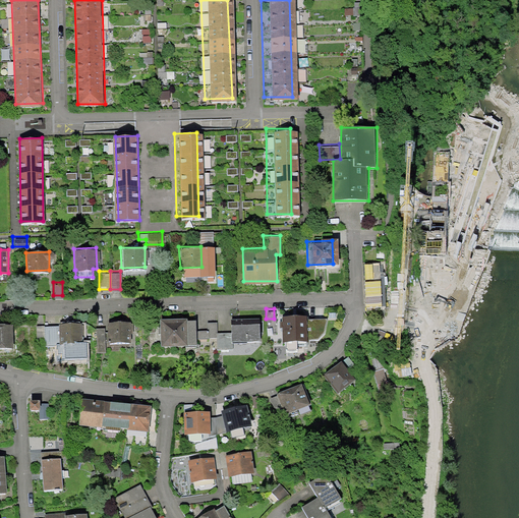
[(307,341),(306,314),(281,314),(281,341),(284,341),(284,350),(297,350),(297,341),(307,341)]
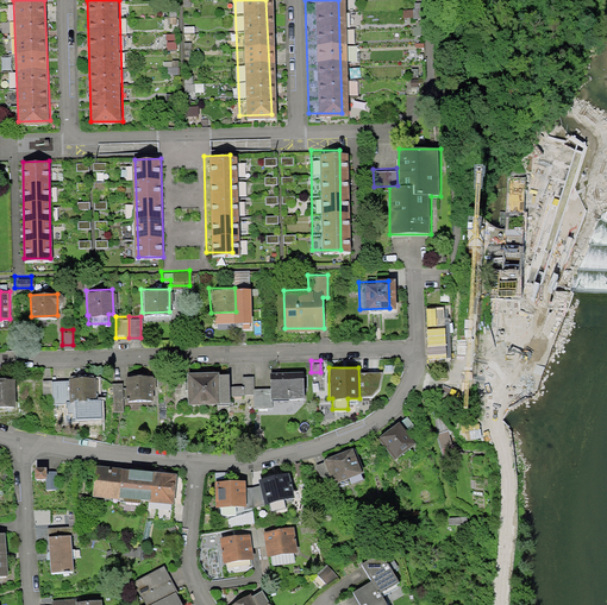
[(218,370),(186,370),(187,403),(218,402),(218,401),(227,401),(227,392),(227,384),(227,372),(218,372),(218,370)]
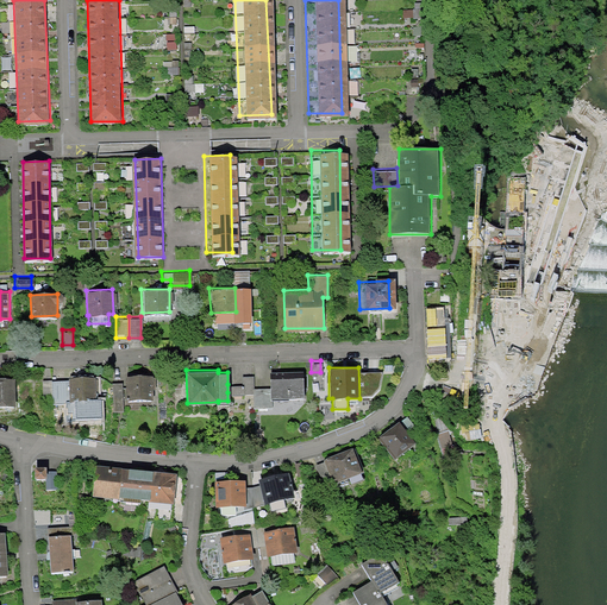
[(269,385),(270,399),(304,398),(302,370),(269,371),(269,385)]
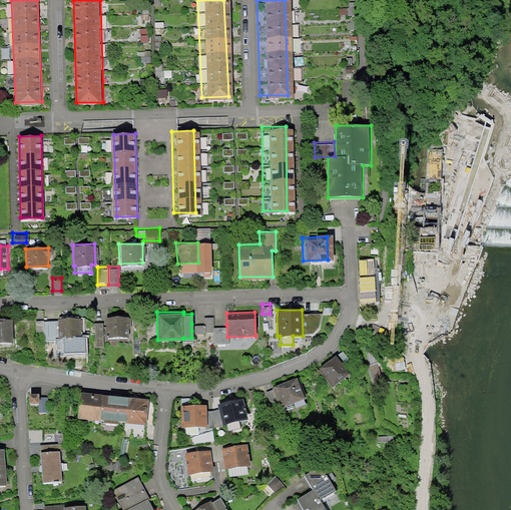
[(126,315),(105,316),(105,337),(127,336),(126,315)]
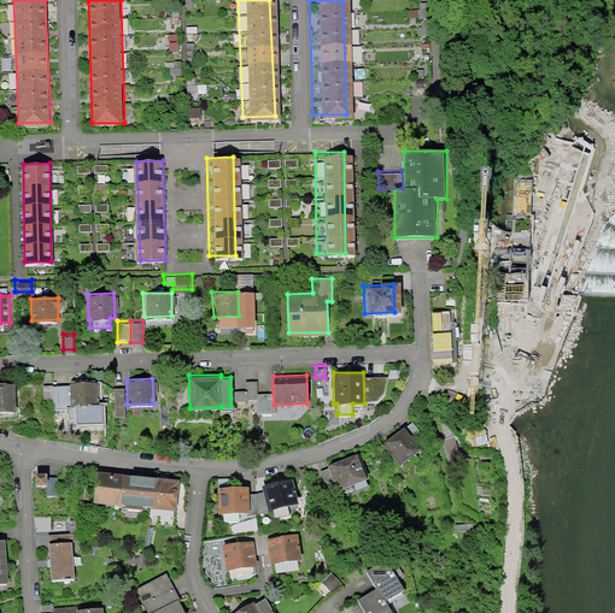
[(245,379),(245,388),(245,396),(255,396),(255,390),(255,379),(245,379)]
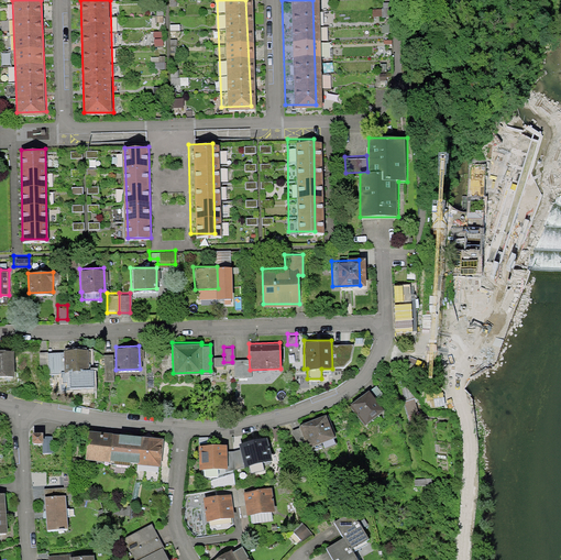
[(65,348),(65,370),(88,371),(89,348),(65,348)]
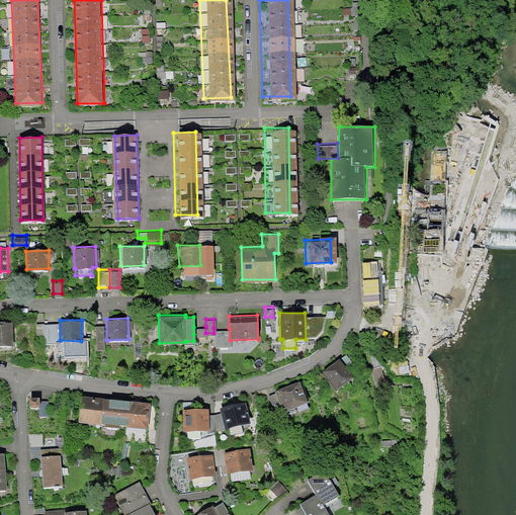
[(10,323),(0,323),(0,343),(11,343),(10,323)]
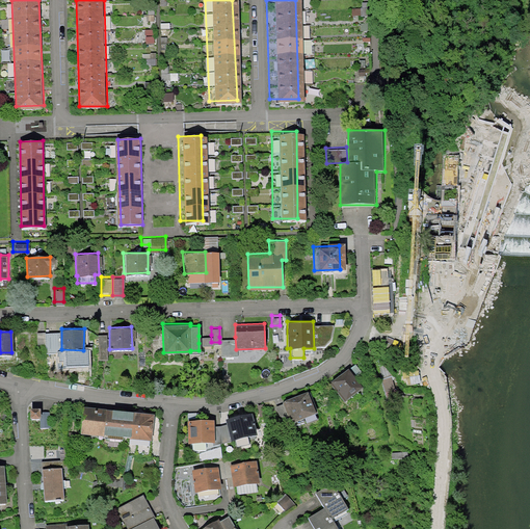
[(235,337),(219,337),(219,342),(220,354),(236,354),(236,349),(235,337)]
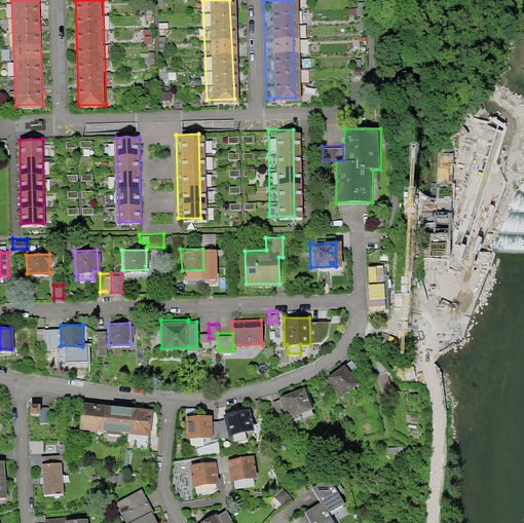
[(345,367),(331,378),(345,396),(359,384),(345,367)]
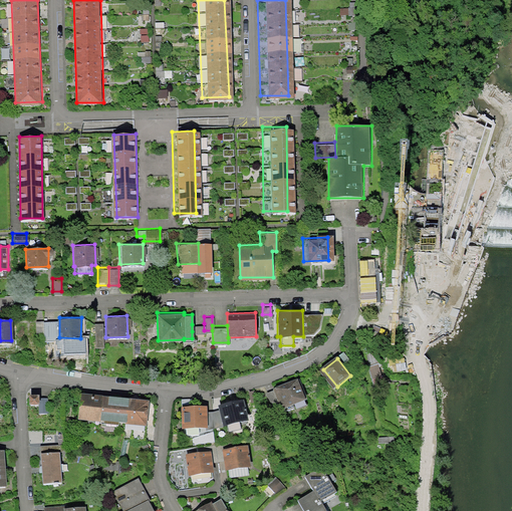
[(277,389),(287,409),(308,399),(299,378),(277,389)]
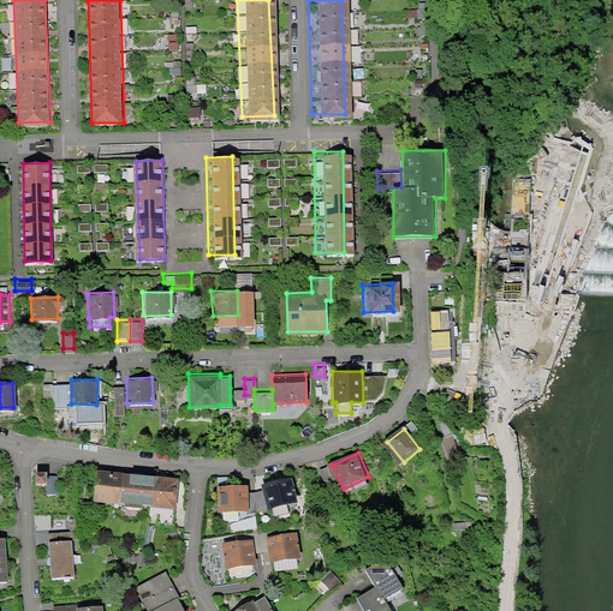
[(119,502),(123,475),(123,471),(94,467),(90,502),(119,505),(119,502)]
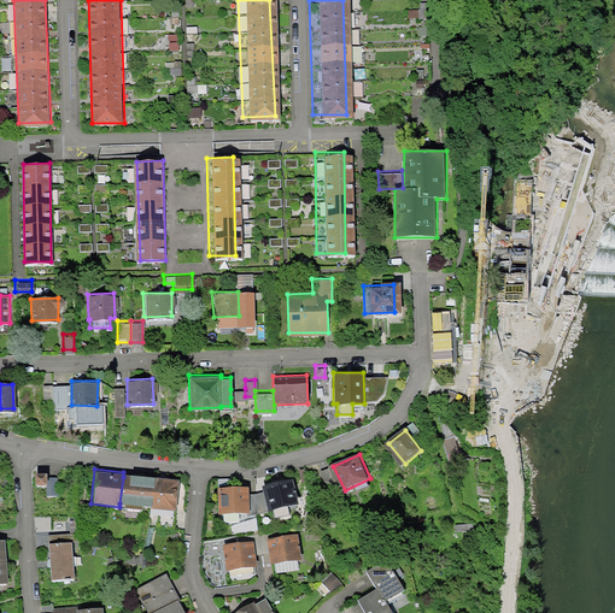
[(45,473),(45,470),(33,470),(34,482),(45,482),(45,473)]
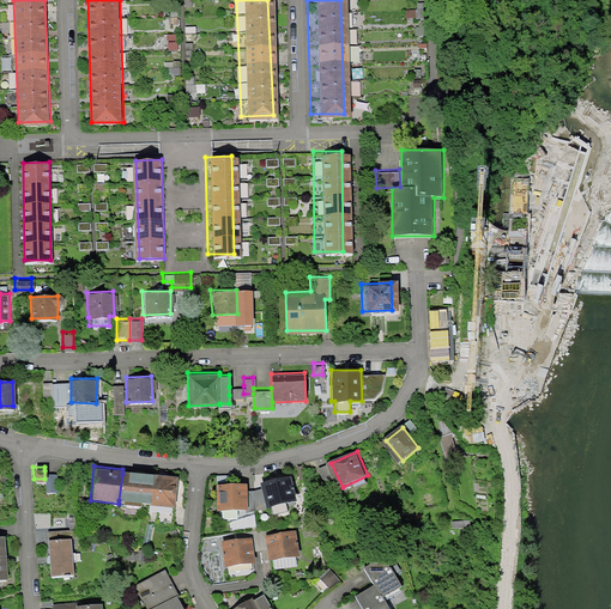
[(55,488),(55,470),(44,470),(44,479),(44,489),(55,488)]
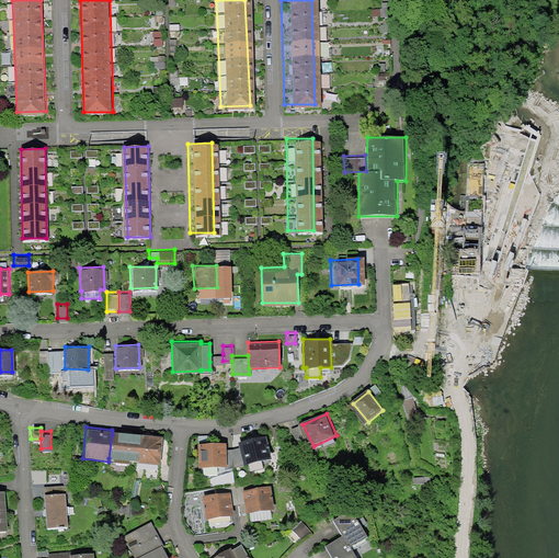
[(112,434),(109,458),(160,464),(162,439),(112,434)]
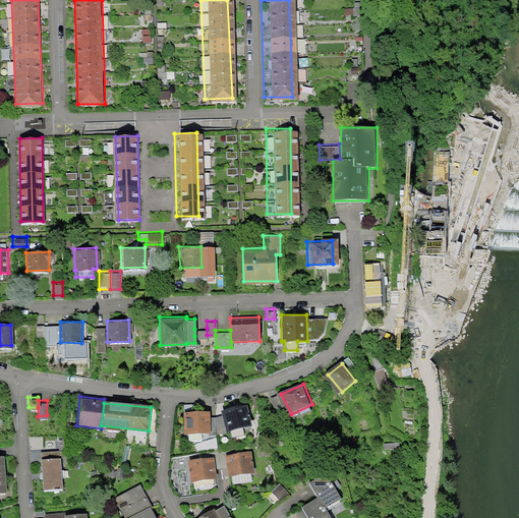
[(224,414),(228,430),(251,424),(247,408),(224,414)]
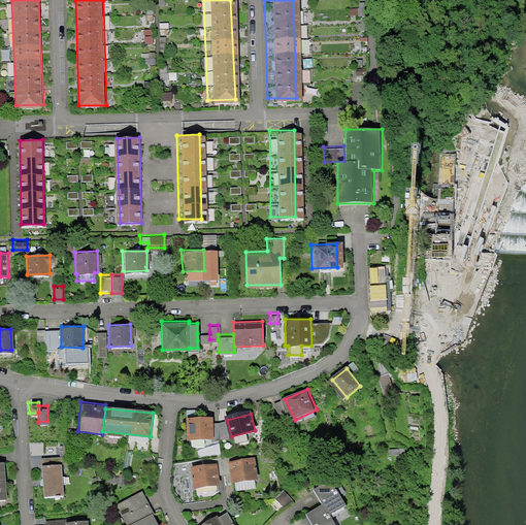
[(189,419),(191,440),(215,438),(214,418),(189,419)]
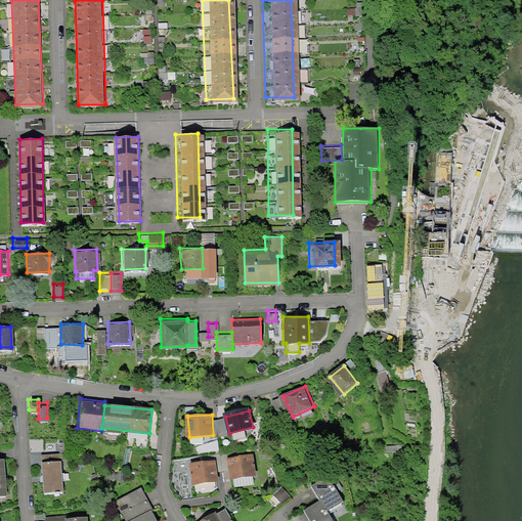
[(227,459),(231,480),(258,476),(254,453),(227,459)]
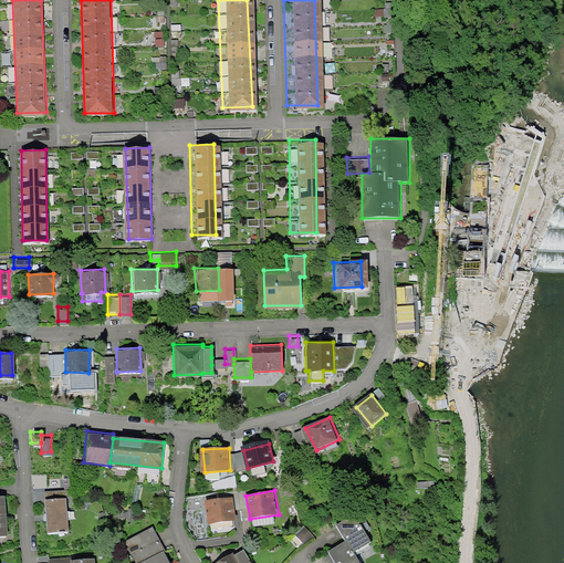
[(48,532),(69,530),(65,498),(45,499),(48,532)]
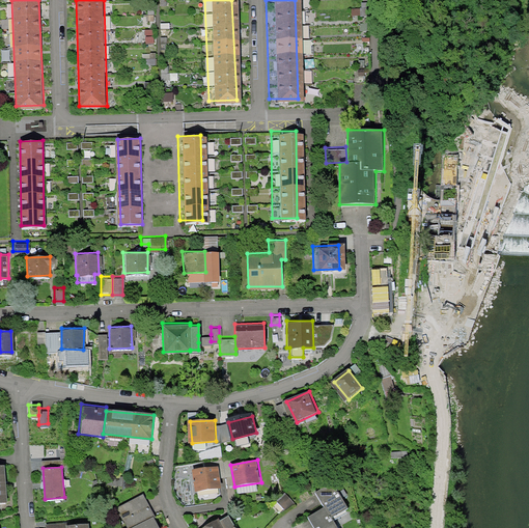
[(195,471),(197,489),(220,485),(218,468),(195,471)]
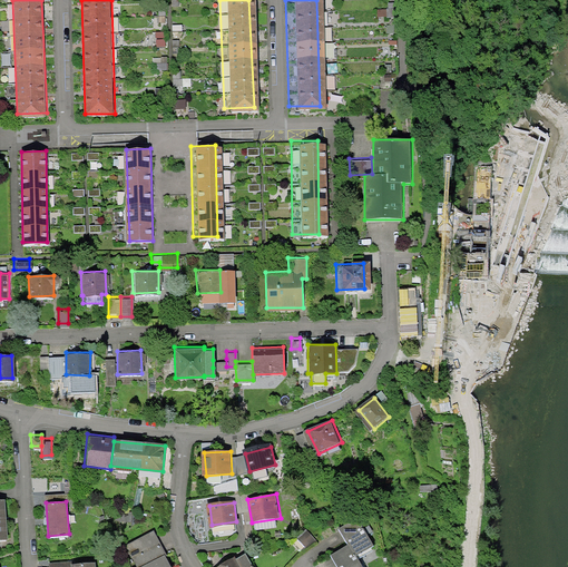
[(338,527),(345,541),(353,555),(372,545),(355,517),(338,527)]
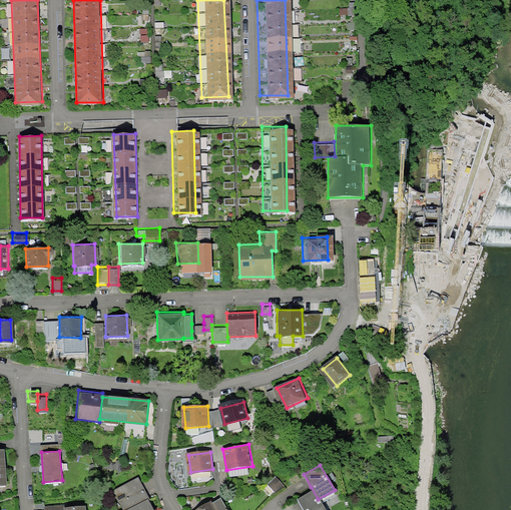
[(121,509),(153,509),(135,478),(112,491),(122,509),(121,509)]
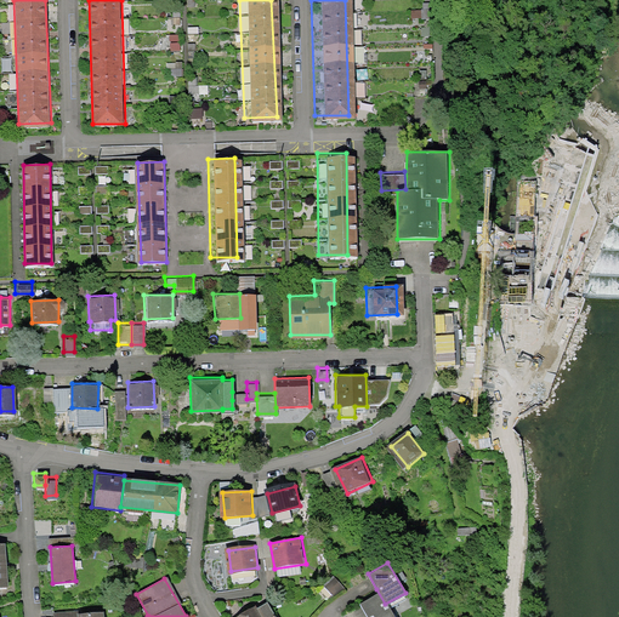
[(376,589),(358,600),(368,616),(393,616),(385,604),(376,589)]
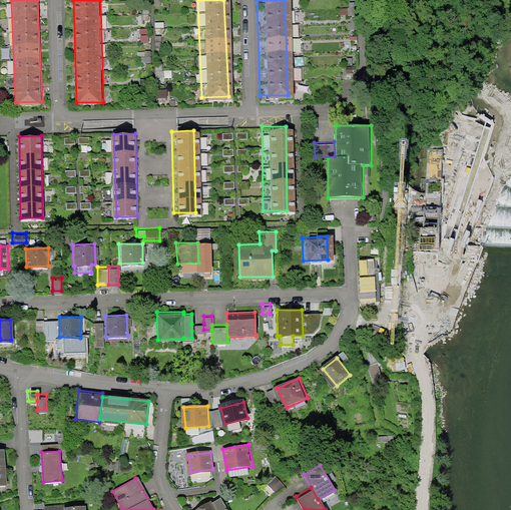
[(210,499),(188,509),(226,509),(219,497),(211,501),(210,499)]
